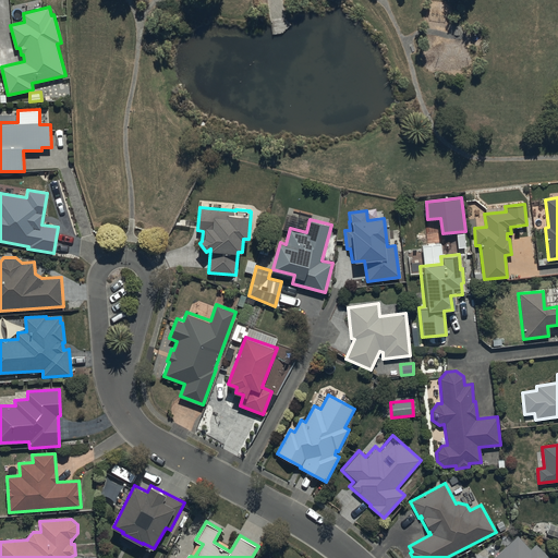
[(529,549),(517,536),(493,557),(475,557),(472,555),(468,557),(546,557),(547,557),(534,544),(529,549)]
